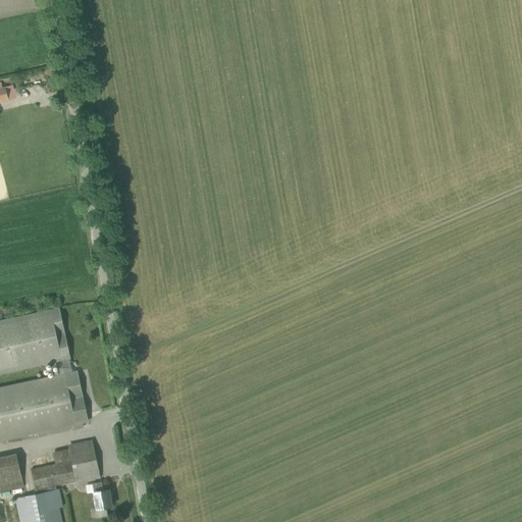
[(0,101),(15,98),(15,97),(13,90),(12,86),(2,88),(1,83),(0,83),(0,101)]
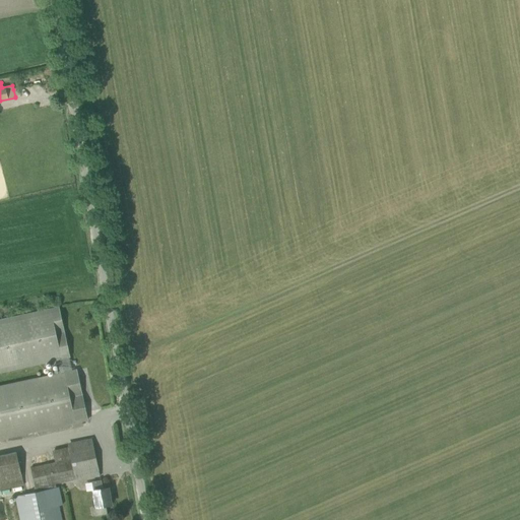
[(59,307),(0,319),(0,372),(61,360),(63,372),(63,373),(72,371),(69,356),(70,356),(59,307)]
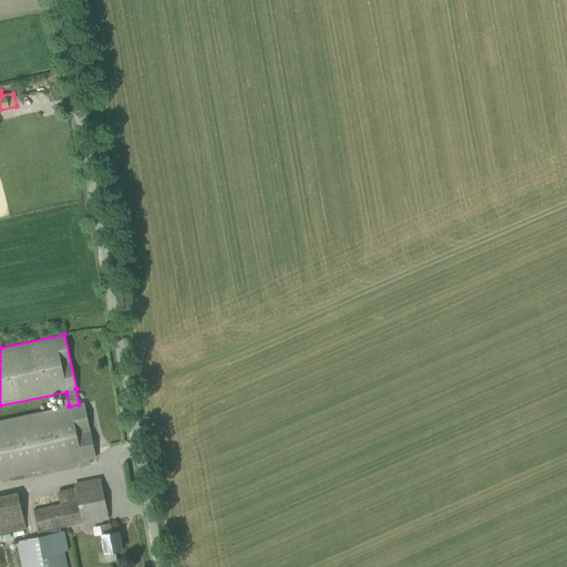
[(84,403),(79,404),(69,406),(69,405),(0,420),(0,477),(95,457),(84,403)]
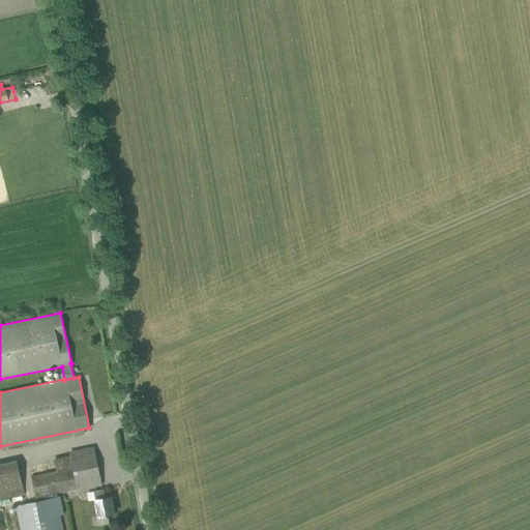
[(53,460),(56,471),(31,477),(35,497),(34,497),(35,502),(17,506),(21,529),(62,529),(59,516),(64,514),(60,496),(57,497),(56,493),(101,483),(94,449),(69,454),(69,455),(53,460)]
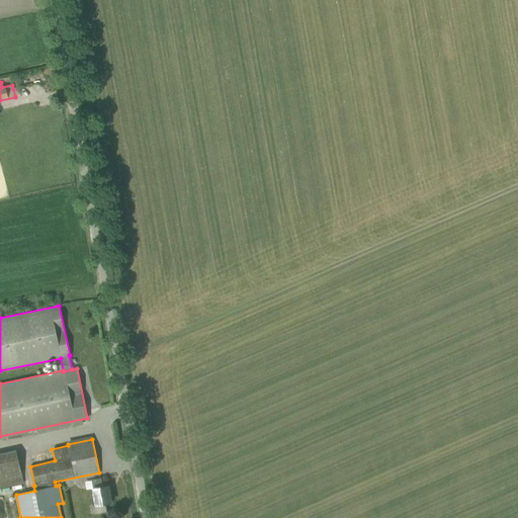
[(0,489),(23,484),(16,450),(0,453),(0,489)]
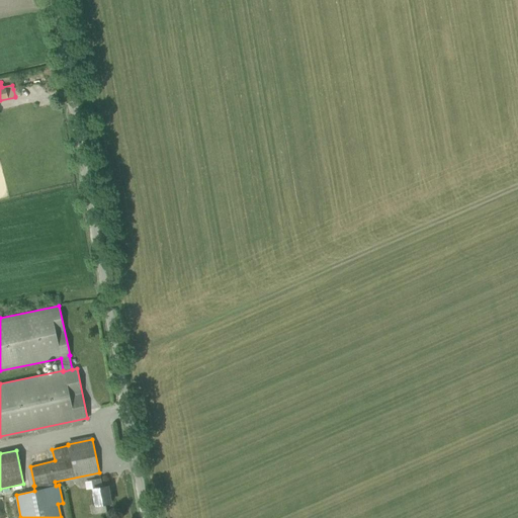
[(106,512),(105,504),(110,503),(107,486),(102,487),(101,478),(91,480),(93,489),(95,505),(93,505),(94,514),(106,512)]
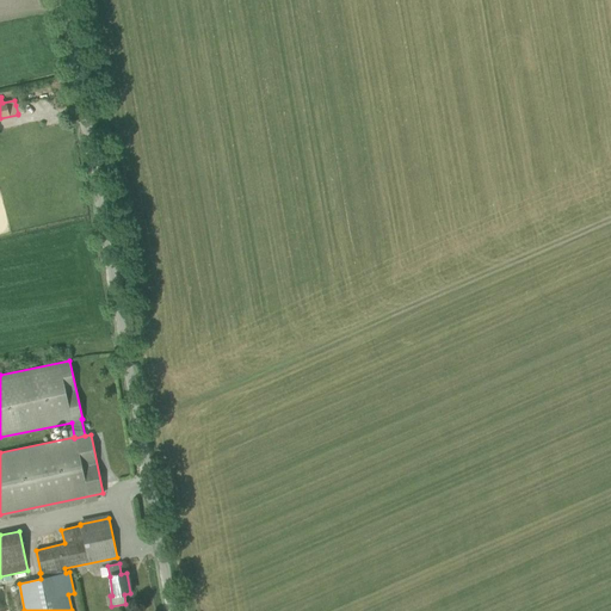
All buildings are outlined.
